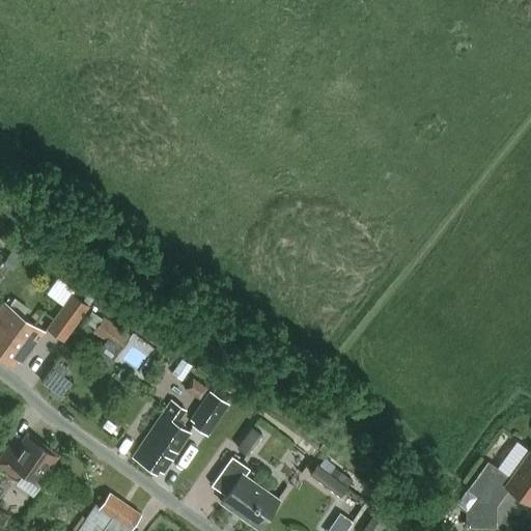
[(9,255),(4,262),(12,268),(18,260),(9,255)]
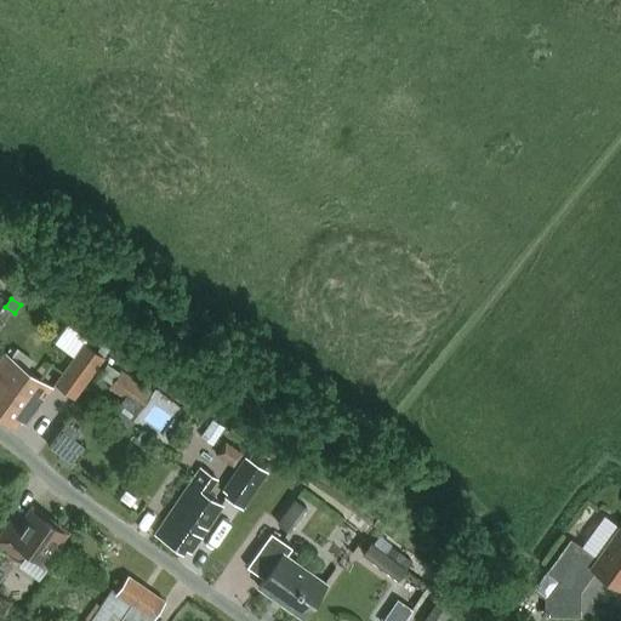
[(81,340),(52,380),(73,394),(102,354),(95,349),(81,340)]
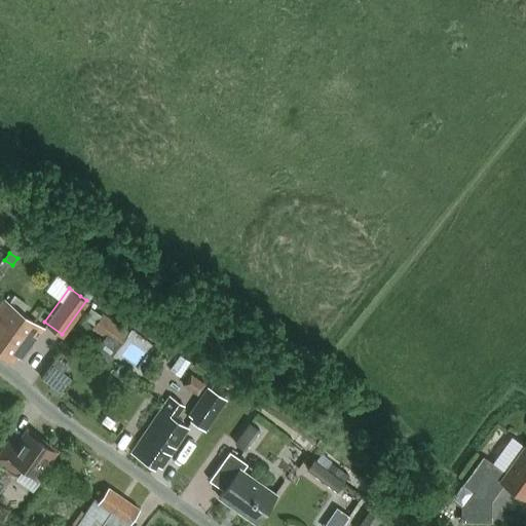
[(85,290),(80,296),(86,300),(90,294),(85,290)]
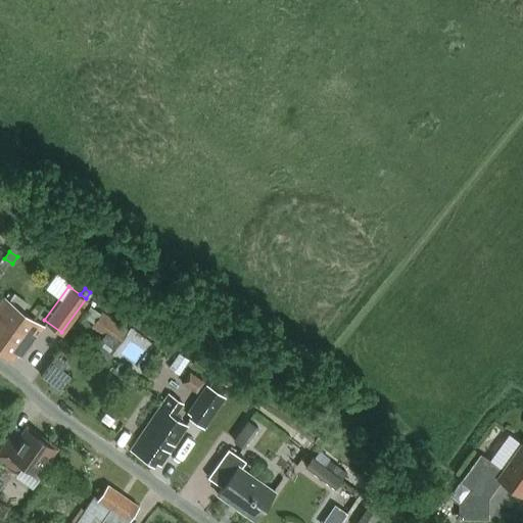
[(22,354),(43,325),(5,297),(0,303),(0,347),(12,357),(16,350),(22,354)]
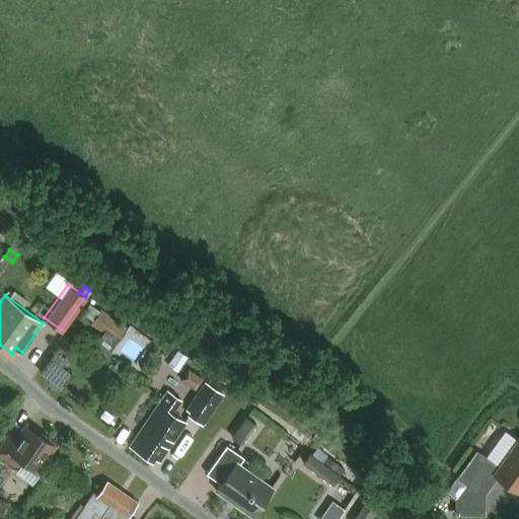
[(128,327),(101,309),(90,323),(104,332),(106,329),(120,340),(128,327)]
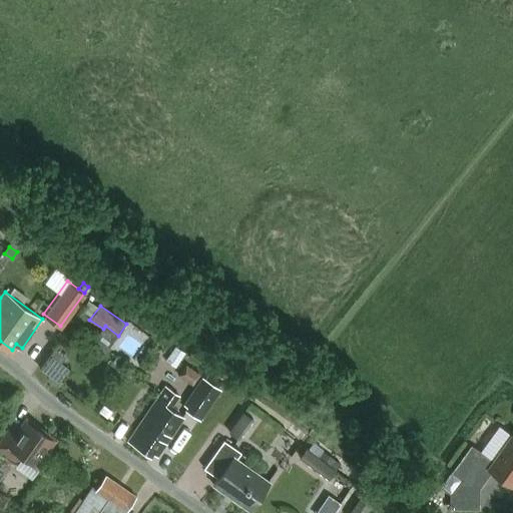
[(61,359),(67,353),(57,344),(38,366),(57,383),(71,367),(61,359)]
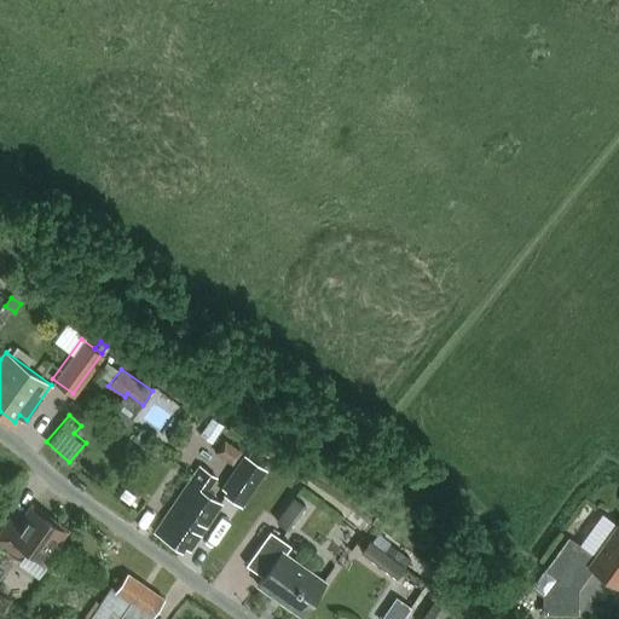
[(239,508),(265,470),(246,457),(223,491),(227,495),(225,498),(239,508)]
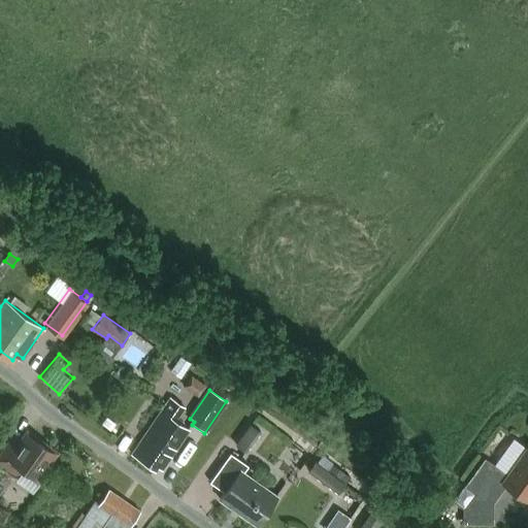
[(162,467),(189,428),(172,417),(179,406),(169,399),(132,453),(156,469),(159,464),(162,467)]
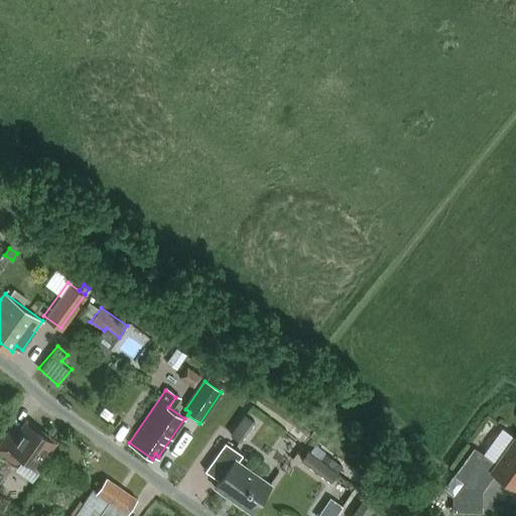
[(244,412),(230,432),(239,439),(254,419),(244,412)]
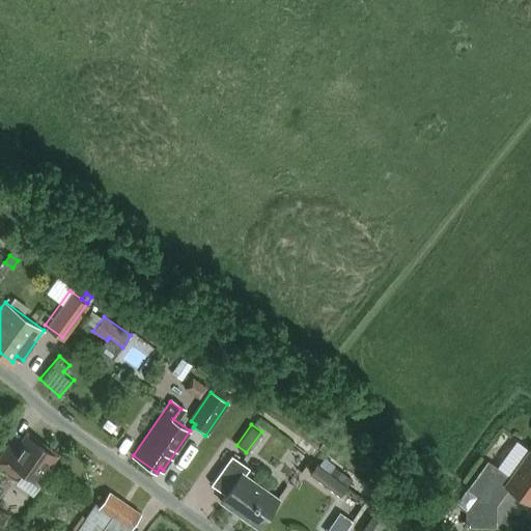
[(53,453),(27,436),(19,449),(9,443),(0,456),(0,465),(18,478),(24,470),(36,478),(53,453)]
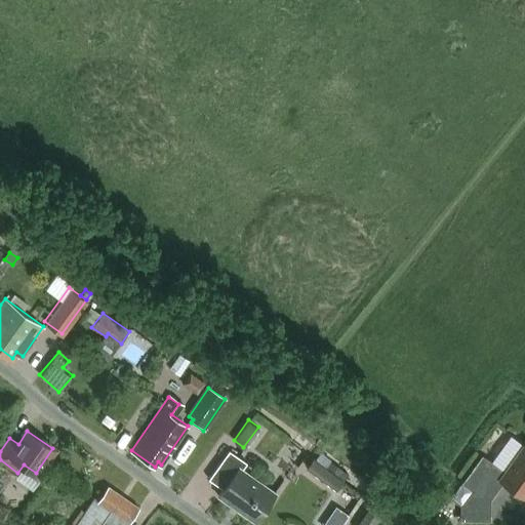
[(452,495),(451,497),(460,505),(460,519),(490,520),(491,498),(502,482),(524,497),(524,444),(511,435),(491,461),(482,454),(452,495)]
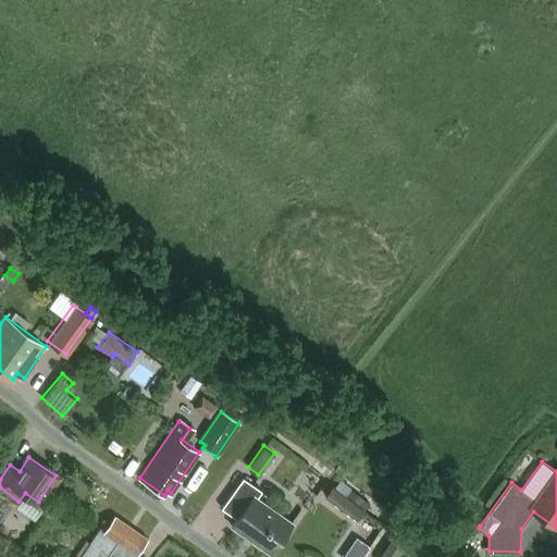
[(262,490),(244,475),(222,507),(237,518),(232,524),(271,553),(293,521),(257,496),(262,490)]
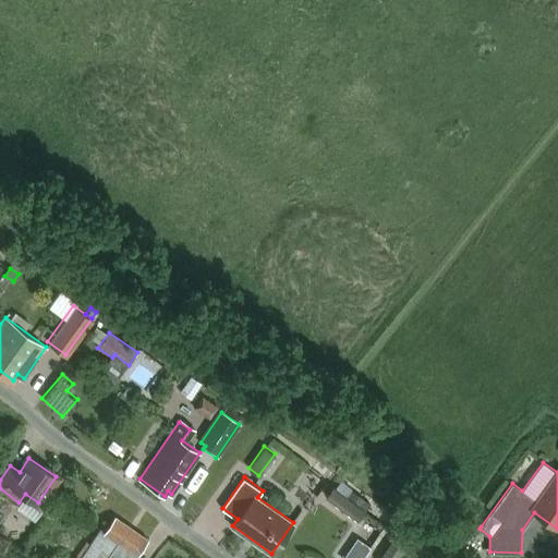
[(332,484),(362,506),(366,499),(337,477),(332,484)]
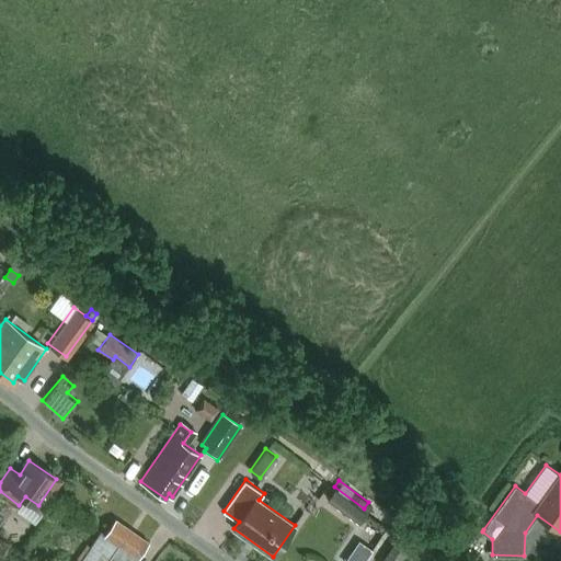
[(334,487),(325,497),(358,521),(366,510),(364,508),(334,487)]
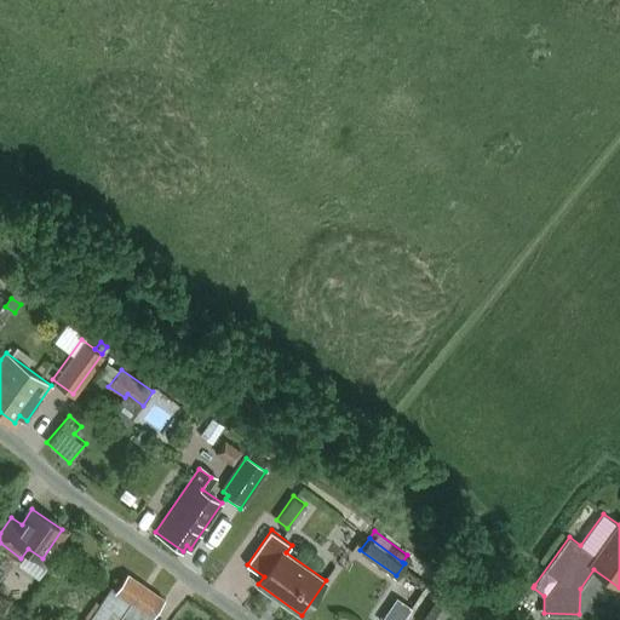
[(127,619),(150,619),(166,598),(128,572),(116,589),(119,591),(110,604),(122,613),(120,615),(127,619)]
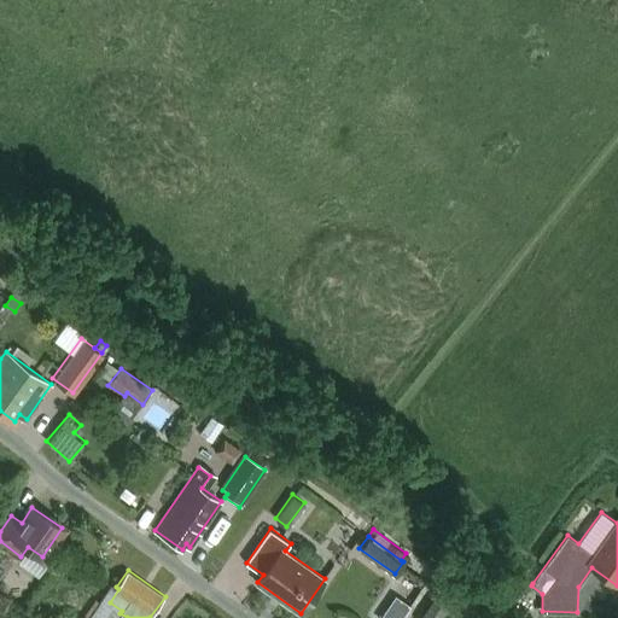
[(509,596),(525,595),(531,586),(532,583),(526,578),(528,577),(522,572),(512,586),(509,596)]
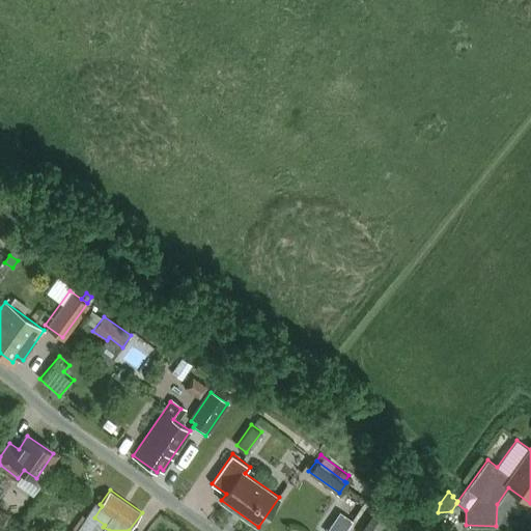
[(10,516),(0,508),(0,524),(4,527),(10,516)]
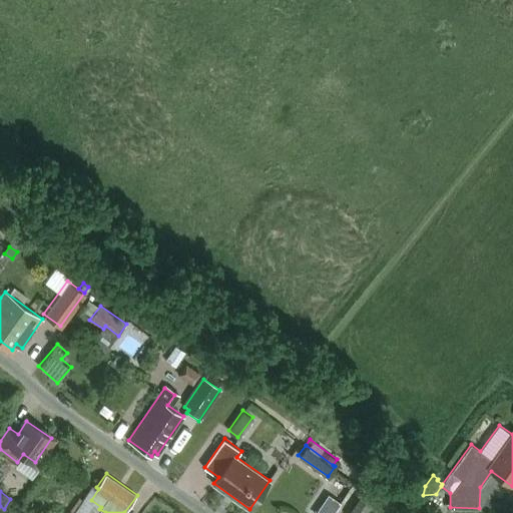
[(359,496),(347,512),(363,512),(370,503),(359,496)]
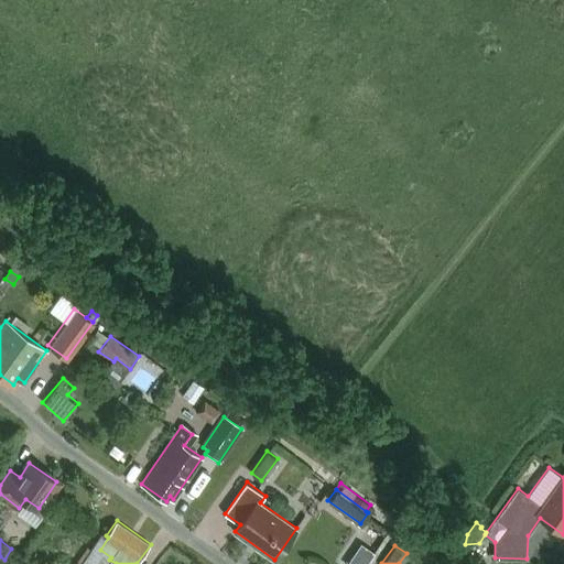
[(96,563),(102,554),(96,550),(94,548),(80,563),(96,563)]
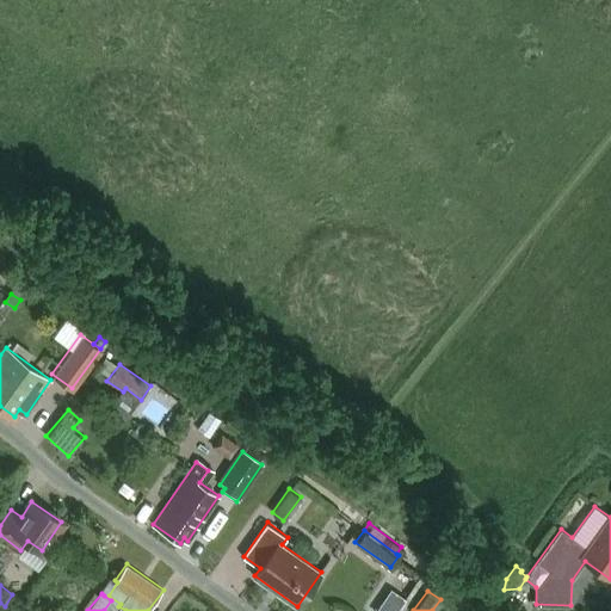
[(486,598),(479,610),(480,610),(506,610),(499,605),(498,606),(491,602),(488,599),(486,598)]
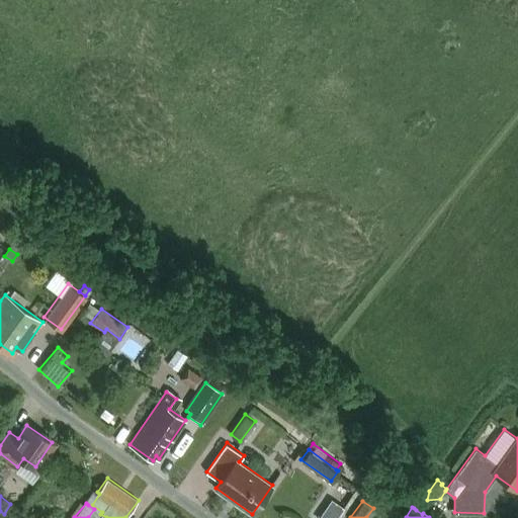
[(325,509),(318,517),(337,517),(325,509)]
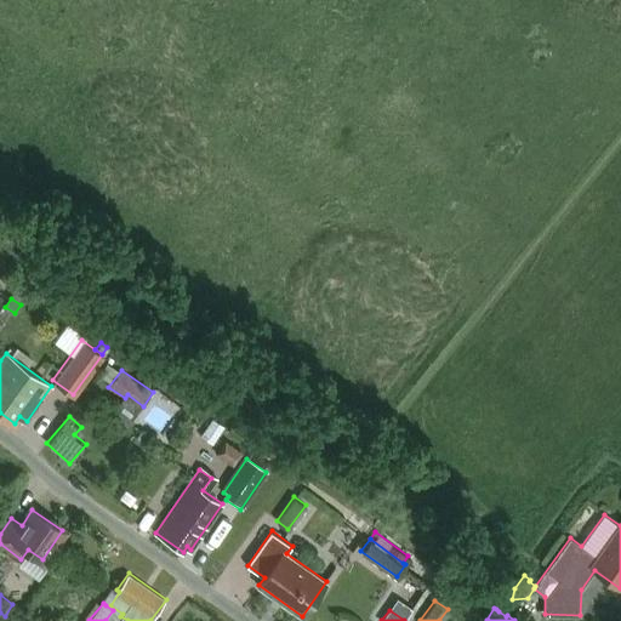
All buildings are outlined.
